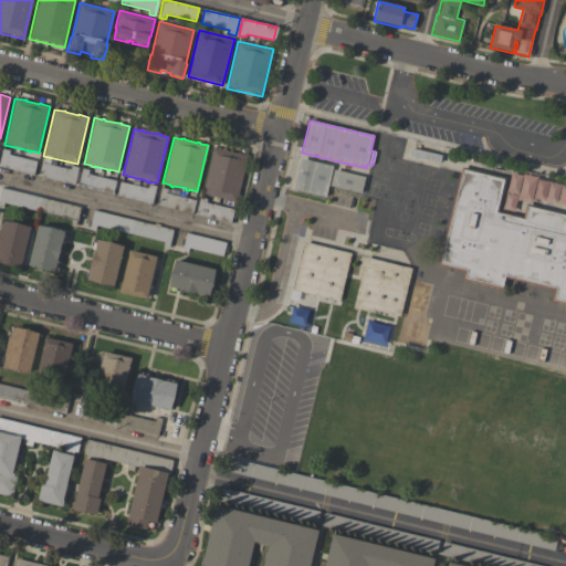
[(248,156),(237,202),(229,200),(228,201),(226,200),(226,199),(212,196),(212,197),(209,197),(209,196),(202,194),(213,148),(219,149),(220,148),(223,149),(223,150),(237,154),(237,153),(241,154),(240,155),(248,156)]
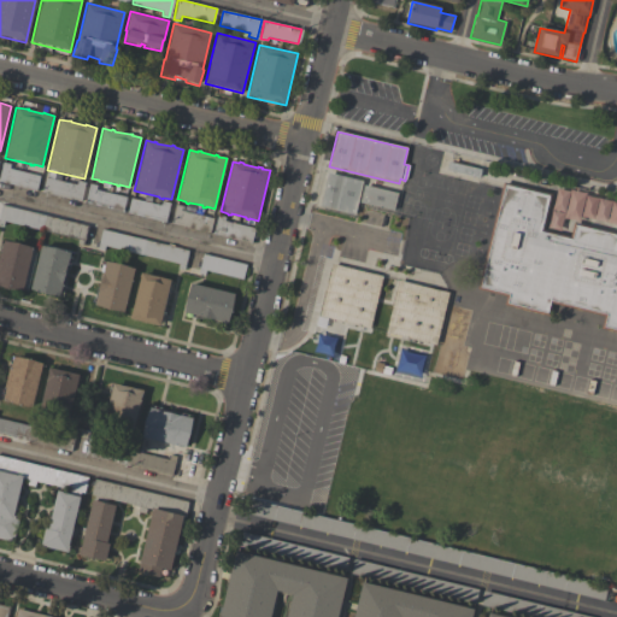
[(40,176),(36,191),(0,181),(0,171),(3,163),(10,165),(10,169),(40,176)]
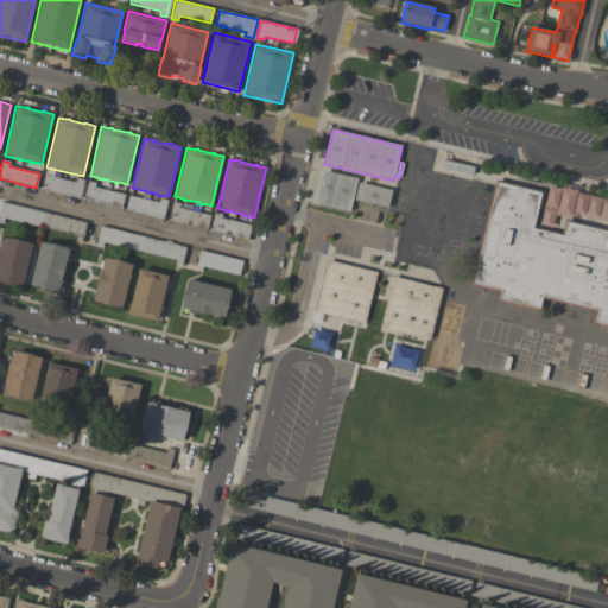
[(348,213),(315,204),(323,171),(356,179),(348,213)]
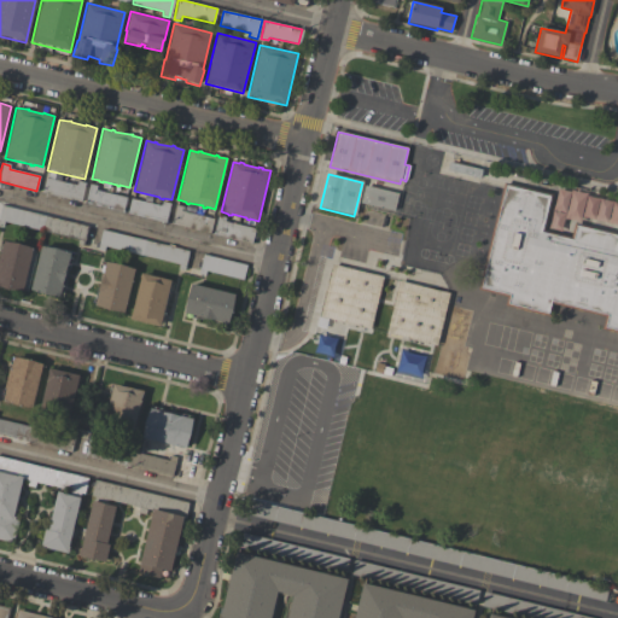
[(46,179),(76,186),(77,181),(86,184),(81,202),(42,192),(46,179)]
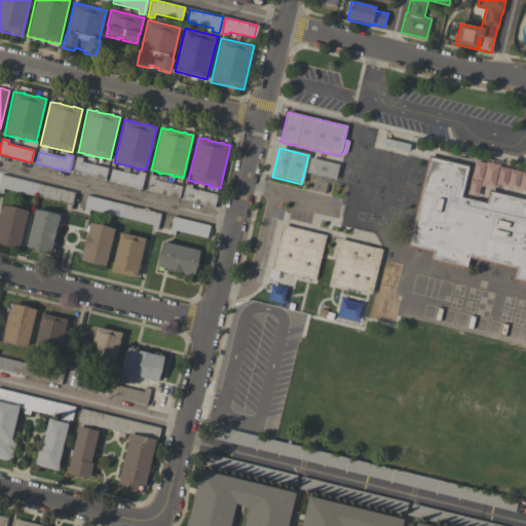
[(525,283),(513,279),(515,269),(472,258),(468,268),(429,259),(430,252),(407,246),(428,154),(471,164),(463,195),(486,200),(488,189),(525,198),(525,283)]
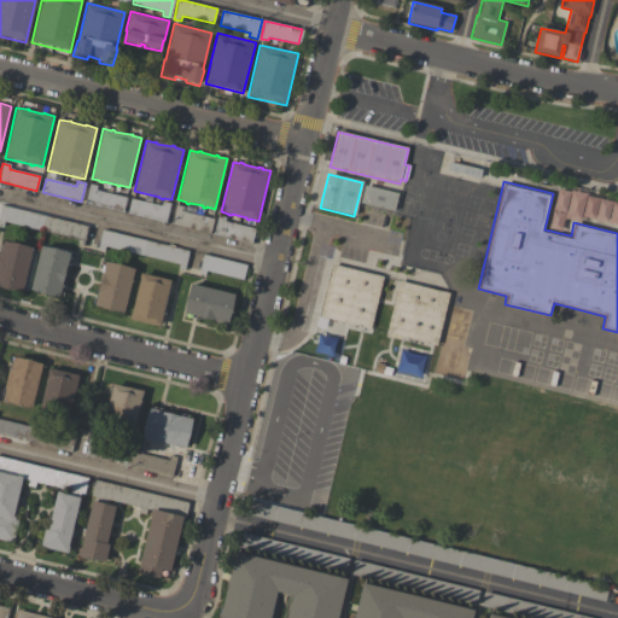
[(127,198),(123,211),(85,202),(89,184),(97,186),(97,190),(127,198)]
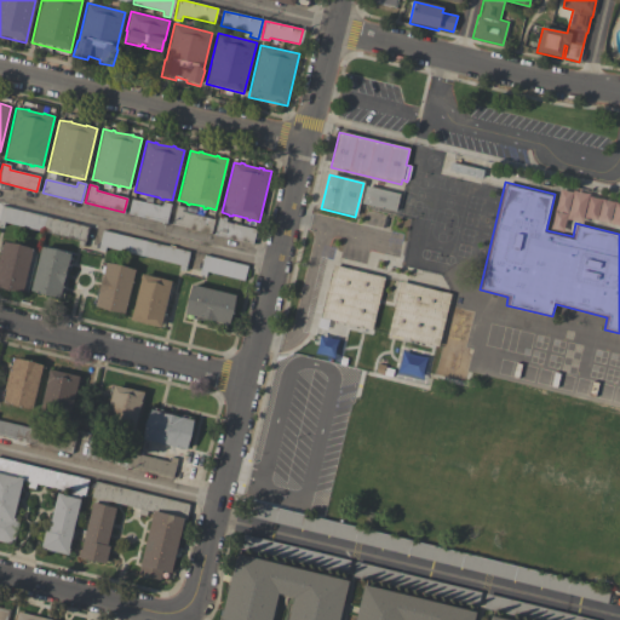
[(395,213),(361,205),(366,187),(400,195),(395,213)]
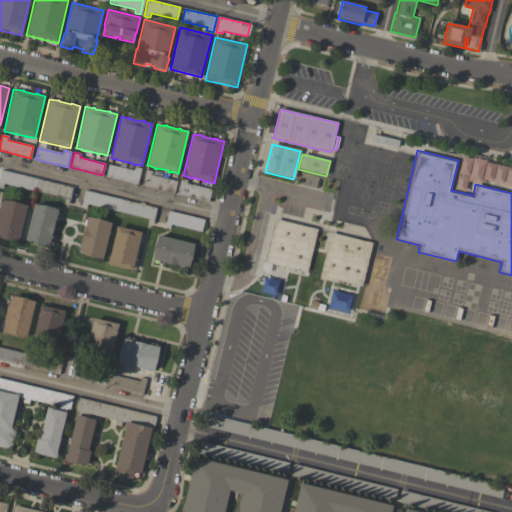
[(108,165),(133,171),(134,167),(141,169),(137,184),(105,176),(108,165)]
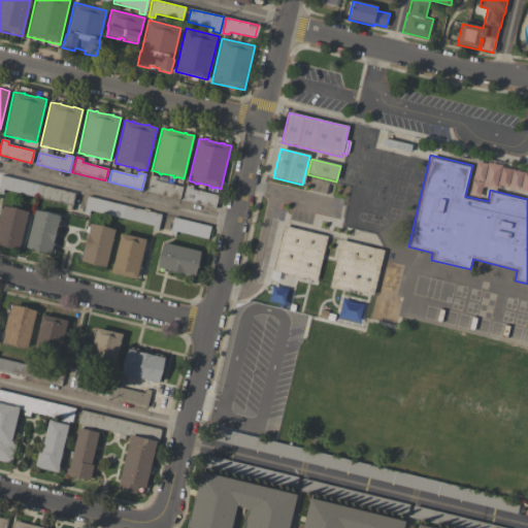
[(75,193),(71,209),(66,208),(67,204),(3,190),(2,193),(0,192),(0,179),(1,175),(75,193)]
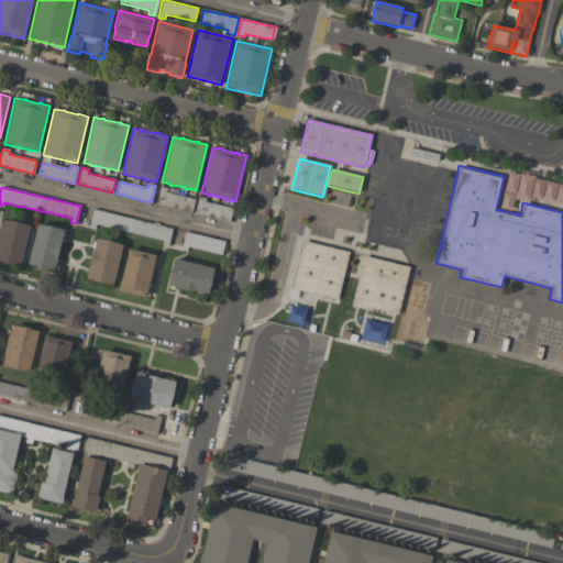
[(195,199),(191,212),(156,203),(161,187),(167,189),(166,192),(195,199)]
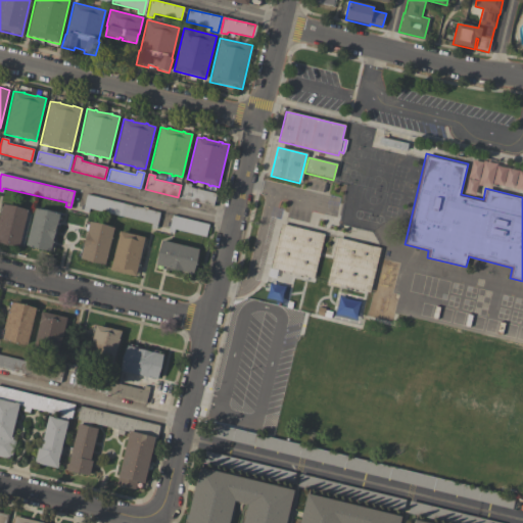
[(216,194),(212,206),(181,198),(184,183),(191,184),(190,188),(216,194)]
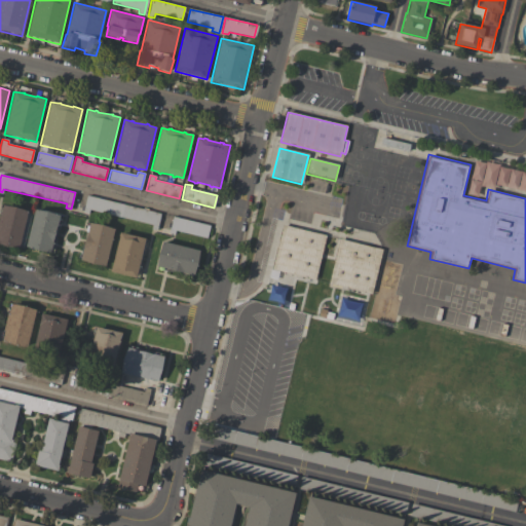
[(161,214),(157,230),(151,228),(152,225),(89,210),(88,213),(83,212),(87,195),(161,214)]
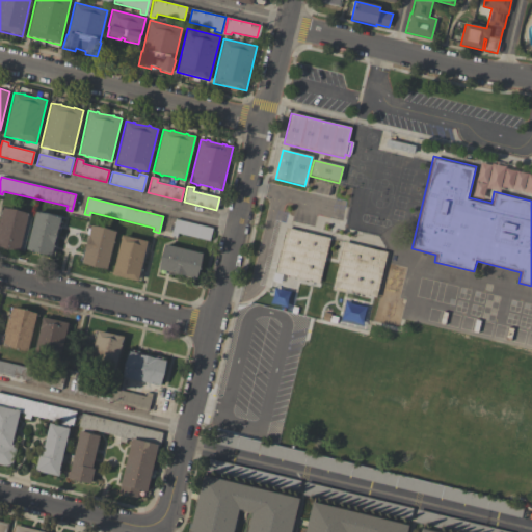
[(28,214),(19,254),(0,248),(0,219),(1,219),(3,209),(28,214)]
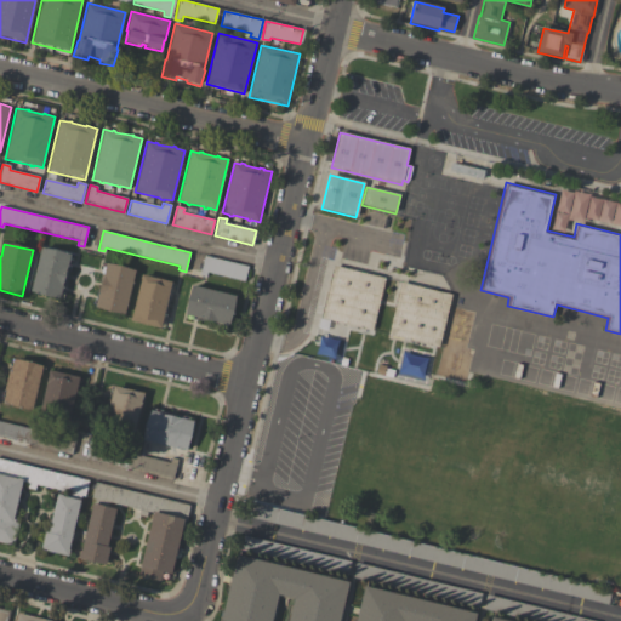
[(70,256),(60,301),(30,294),(41,249),(70,256)]
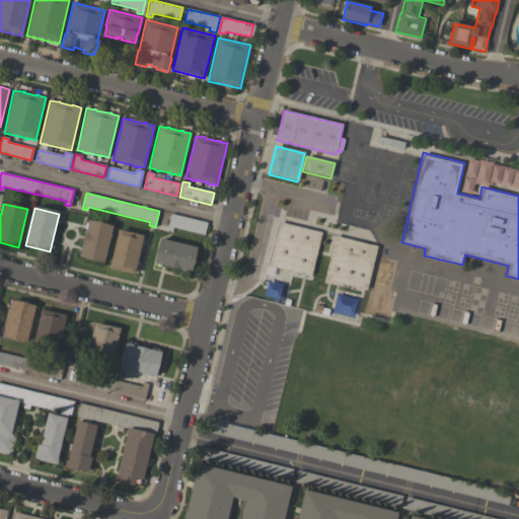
[(207,222),(204,235),(172,228),(171,233),(166,232),(170,214),(207,222)]
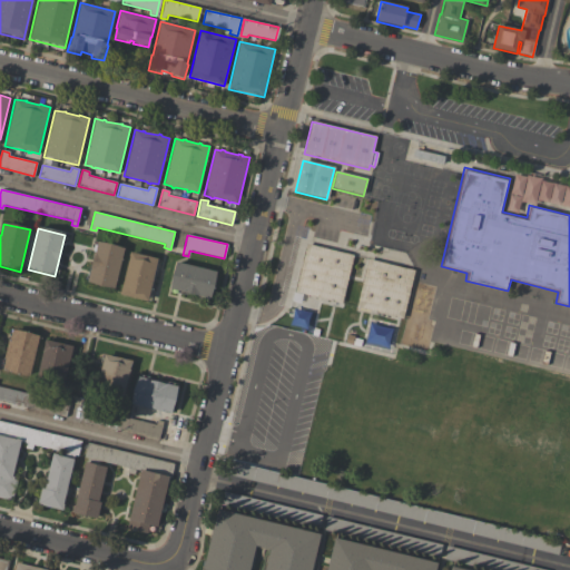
[(125,249),(115,290),(100,287),(88,283),(91,271),(92,262),(95,254),(98,243),(111,245),(125,249)]
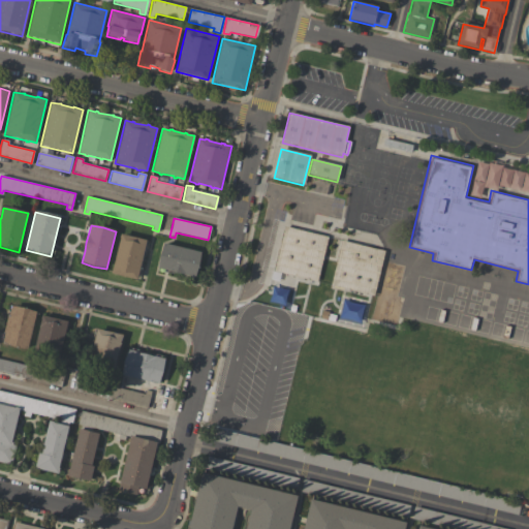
[(317,281),(274,270),(285,225),(329,236),(317,281)]
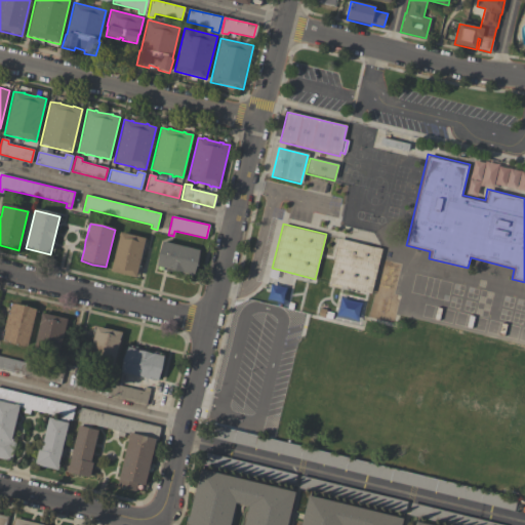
[(146,239),(135,278),(110,272),(111,269),(112,269),(120,237),(119,237),(120,233),(146,239)]
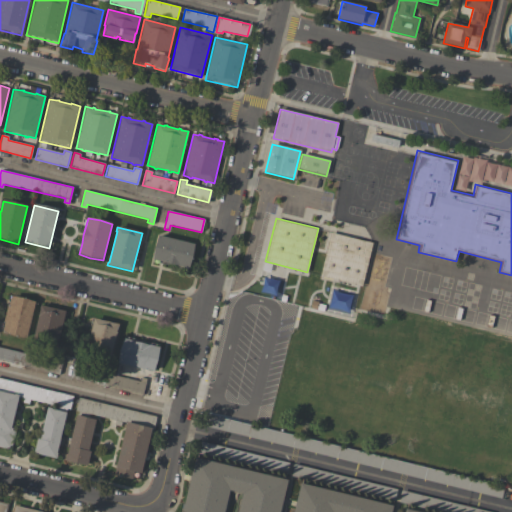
[(362,285),(320,275),(330,232),(373,242),(362,285)]
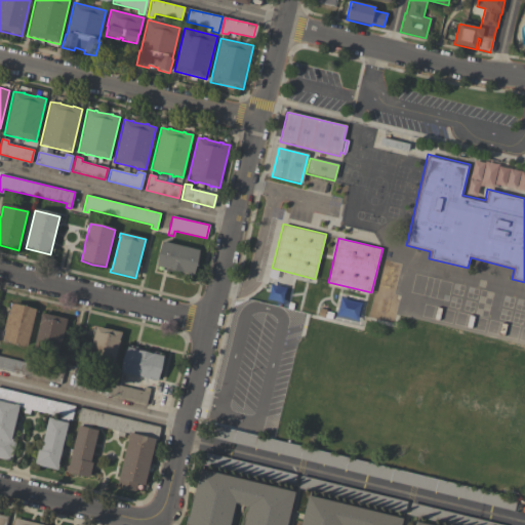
[(158,255),(162,243),(199,252),(197,266),(193,277),(183,274),(174,273),(167,270),(156,268),(158,255)]
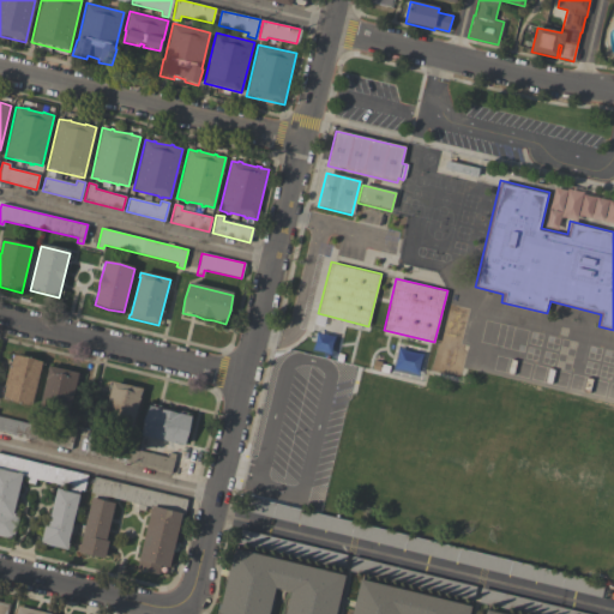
[(42,363),(31,408),(2,401),(6,387),(4,387),(8,368),(11,368),(13,356),(42,363)]
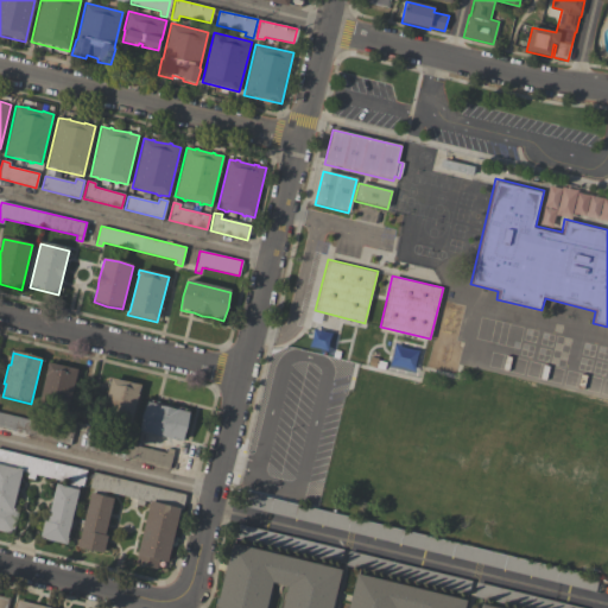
[(77,371),(68,412),(38,405),(49,363),(77,371)]
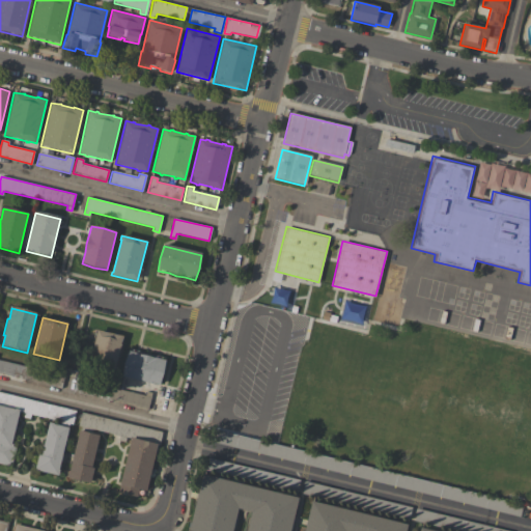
[(115,374),(88,368),(98,331),(123,337),(115,374)]
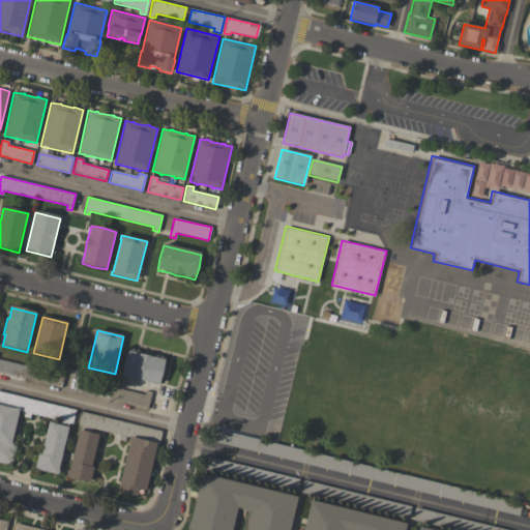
[(124,364),(128,352),(140,354),(140,355),(154,359),(154,358),(166,360),(164,375),(159,387),(122,378),(124,364)]
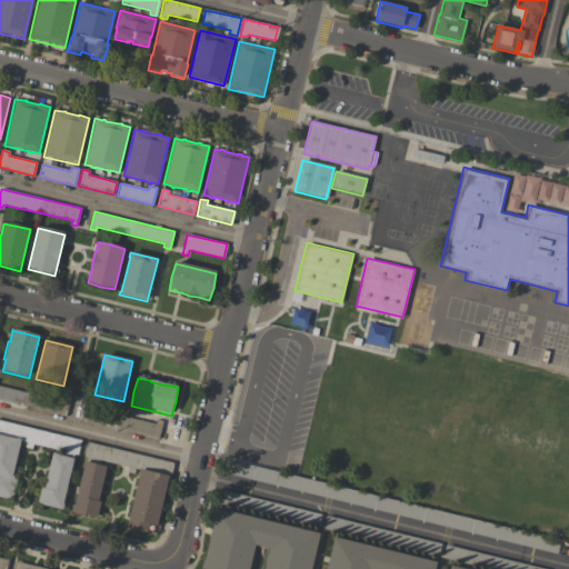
[(70,399),(66,416),(0,400),(0,386),(63,401),(63,397),(70,399)]
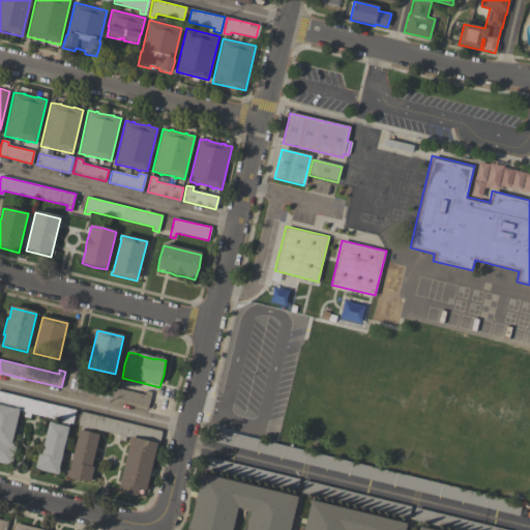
[(151,392),(148,409),(74,390),(77,375),(82,376),(82,380),(145,395),(146,391),(151,392)]
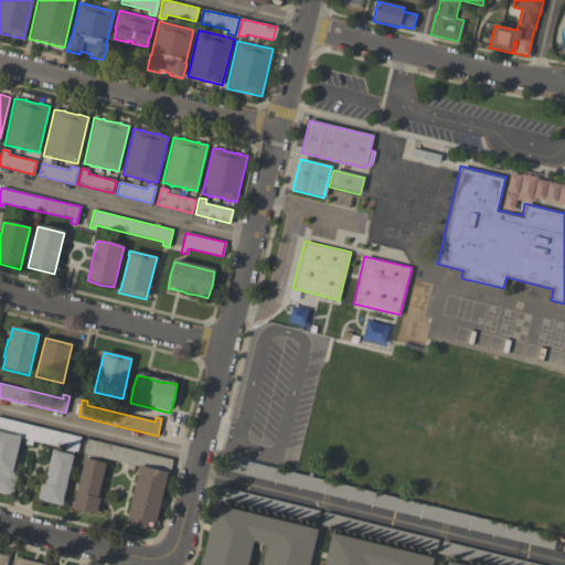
[(0,492),(0,416),(81,436),(77,451),(74,450),(73,454),(74,454),(63,498),(64,499),(63,504),(38,499),(42,482),(44,483),(53,448),(57,449),(57,450),(62,451),(63,448),(33,440),(32,445),(24,443),(25,439),(21,438),(12,473),(17,475),(12,496),(0,492)]
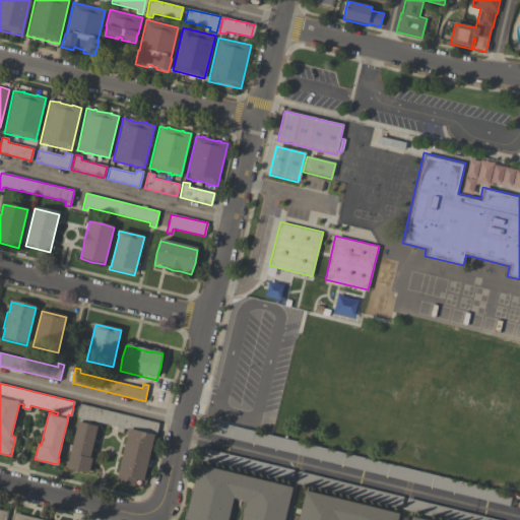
[(158,423),(155,436),(154,436),(143,479),(136,477),(134,485),(116,481),(129,429),(124,428),(123,432),(117,431),(118,426),(90,419),(89,423),(99,425),(90,456),(92,457),(89,472),(66,466),(67,461),(68,461),(78,420),(79,420),(80,416),(76,415),(79,403),(158,423)]
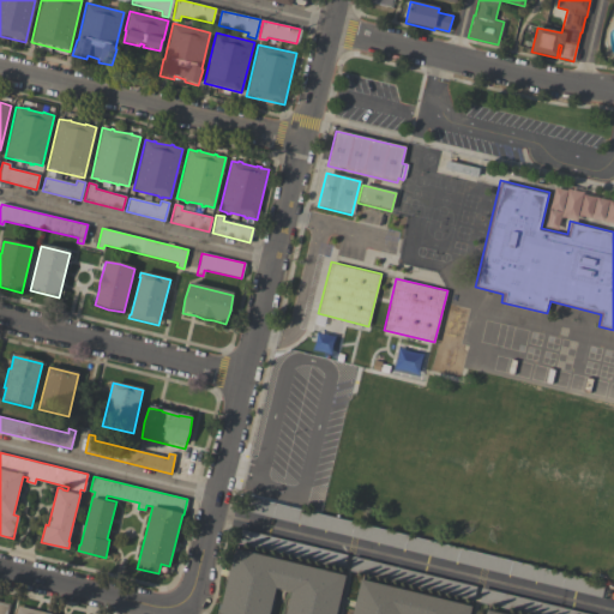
[(344,575),(333,613),(284,613),(292,591),(276,587),(269,613),(218,613),(235,547),(344,575)]
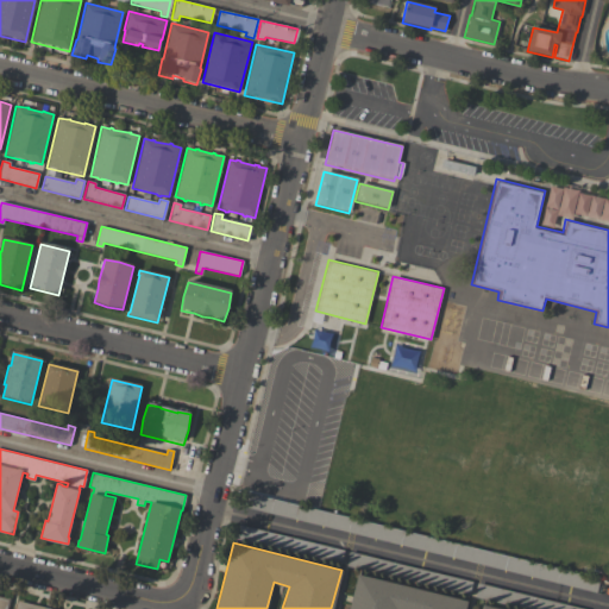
[(357,573),(347,608),(465,608),(468,601),(357,573)]
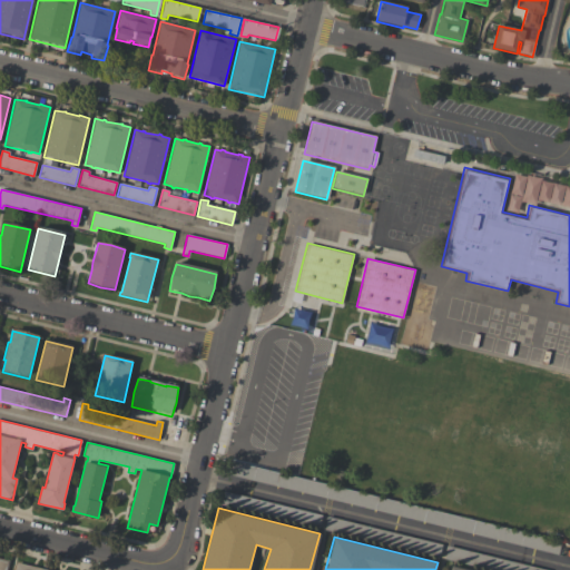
[(0,569),(0,558),(9,560),(6,569),(0,569)]
